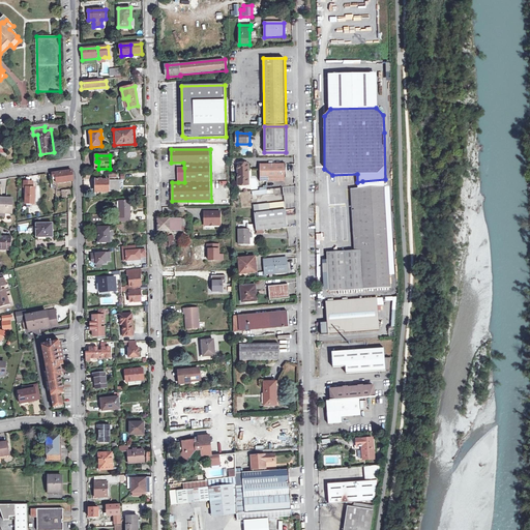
[(260,165),(261,178),(287,178),(286,164),(260,165)]
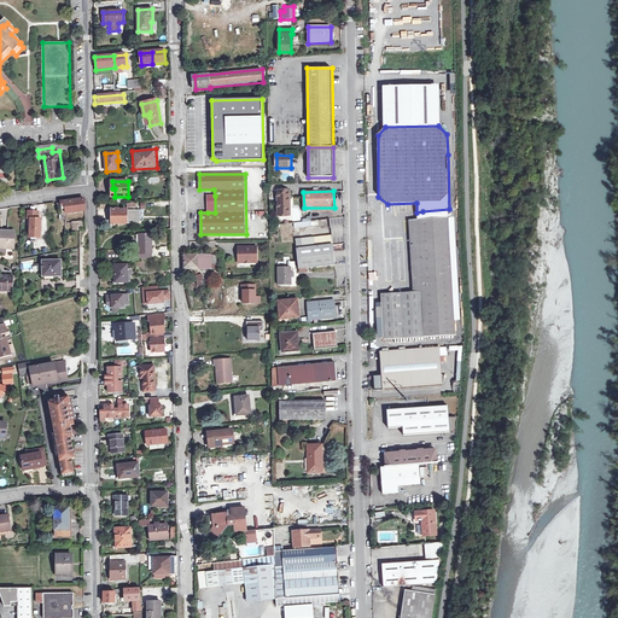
[(279,215),(290,215),(290,192),(279,192),(279,215)]
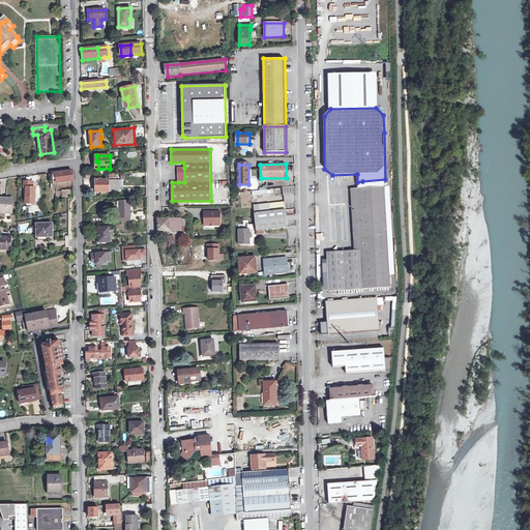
[(72,171),(53,174),(55,183),(75,181),(72,171)]
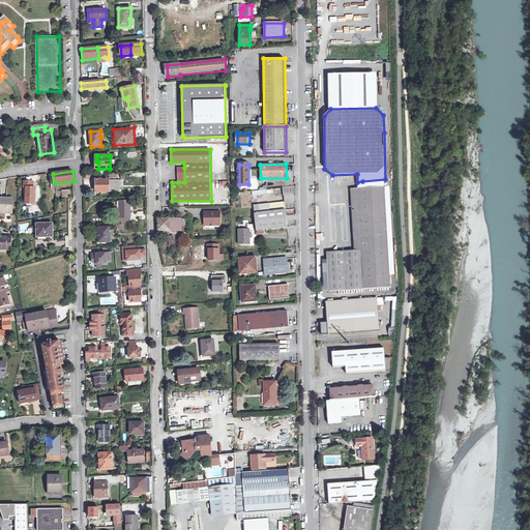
[(102,180),(102,179),(97,179),(97,192),(119,192),(119,180),(102,180)]
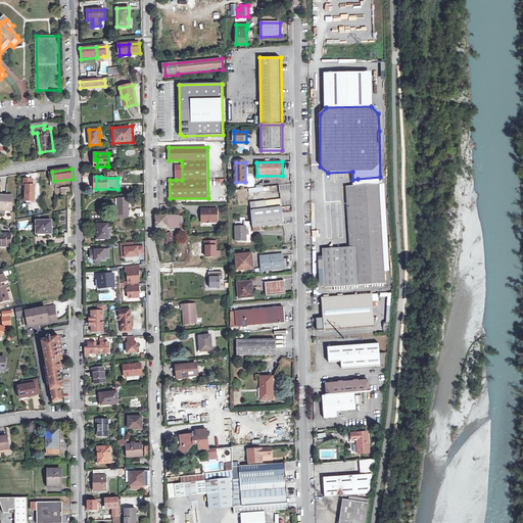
[(358,179),(352,180),(353,186),(345,186),(348,247),(323,249),(325,288),(360,286),(358,247),(383,246),(380,186),(380,177),(358,179)]
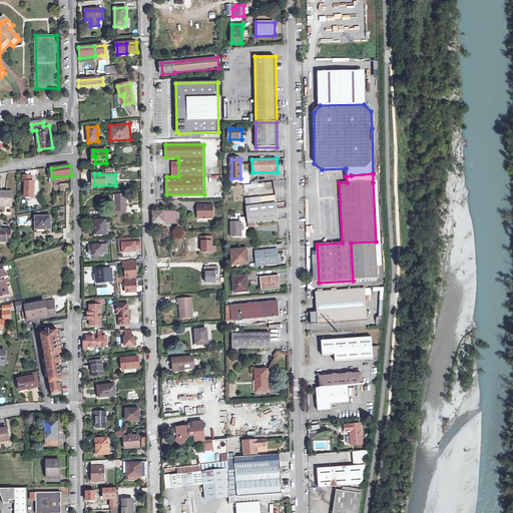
[(32,176),(24,175),(23,181),(26,181),(25,197),(34,197),(34,181),(32,181),(32,176)]
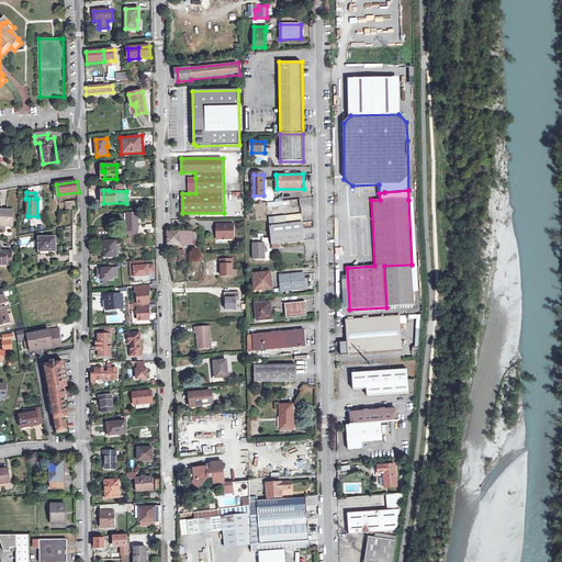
[(267,202),(267,211),(272,211),(272,206),(283,206),(282,198),(274,199),(274,202),(267,202)]
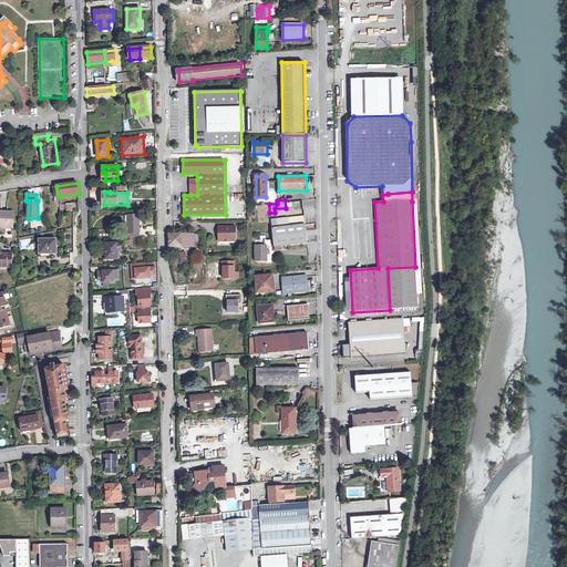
[(0,227),(13,228),(13,213),(1,212),(0,227)]
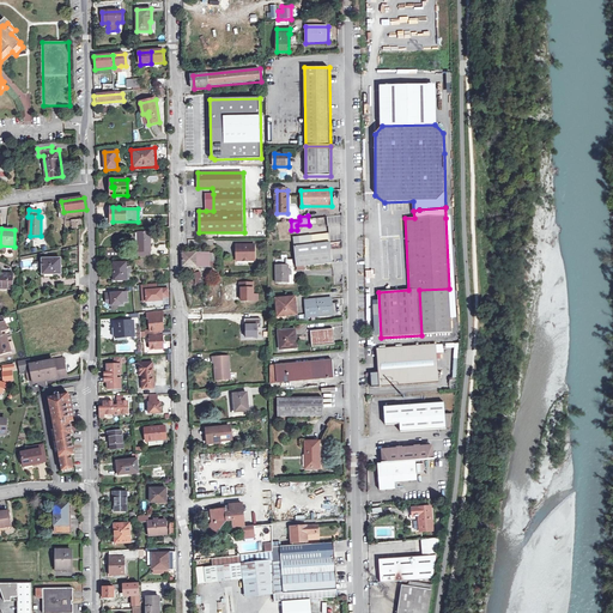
[(138,253),(151,252),(151,232),(138,232),(138,253)]
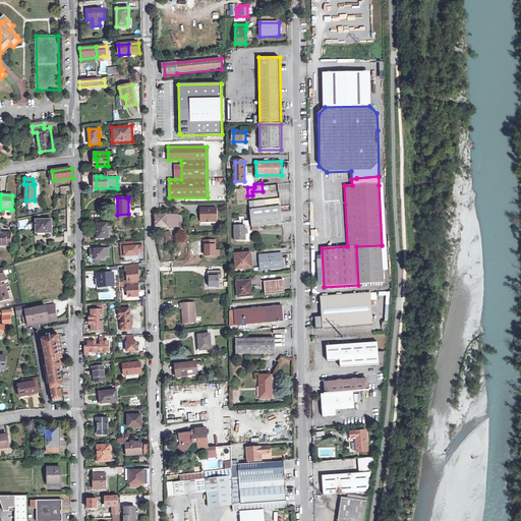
[(252,227),(283,223),(281,206),(250,210),(252,227)]
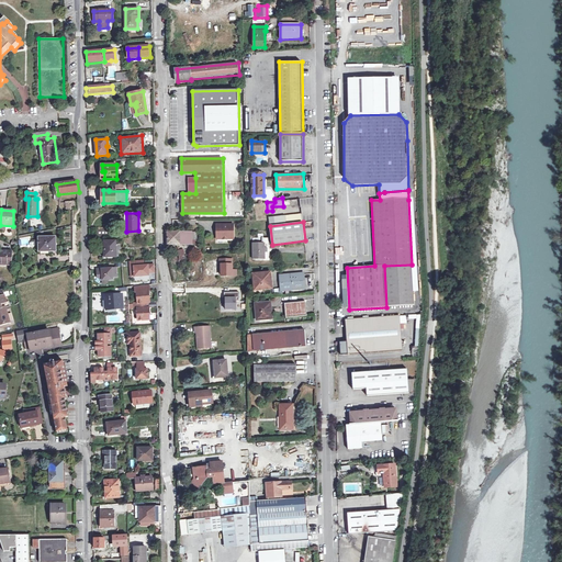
[(234,225),(217,225),(217,240),(234,239),(234,225)]
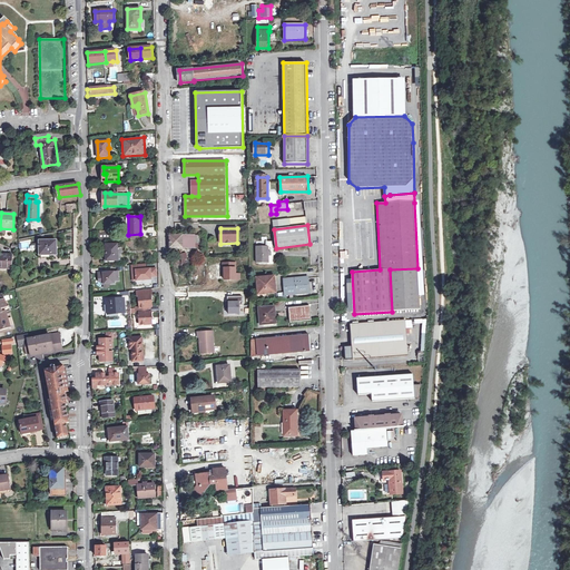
[(170,248),(183,248),(183,236),(175,236),(170,236),(170,248)]
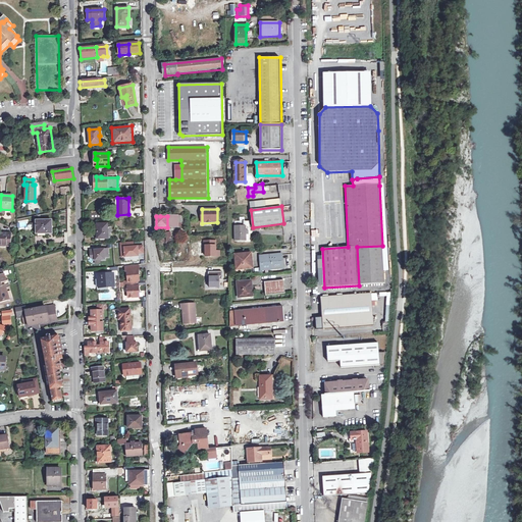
[(179,226),(179,216),(167,216),(167,227),(179,226)]
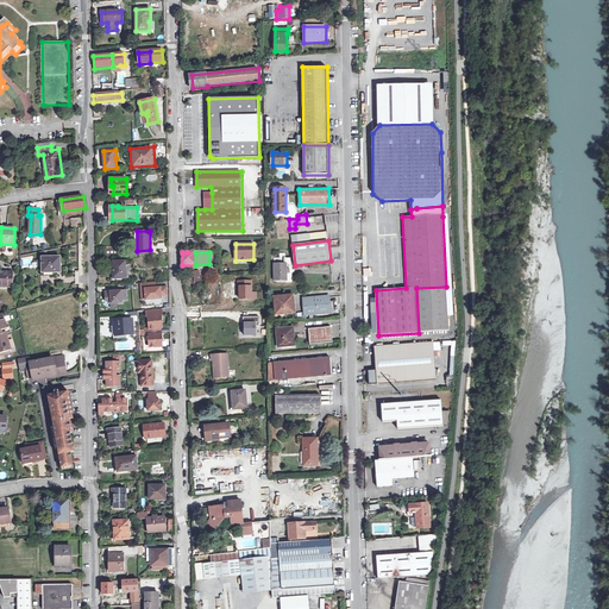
[(43,270),(55,270),(55,272),(62,272),(62,257),(43,257),(43,270)]
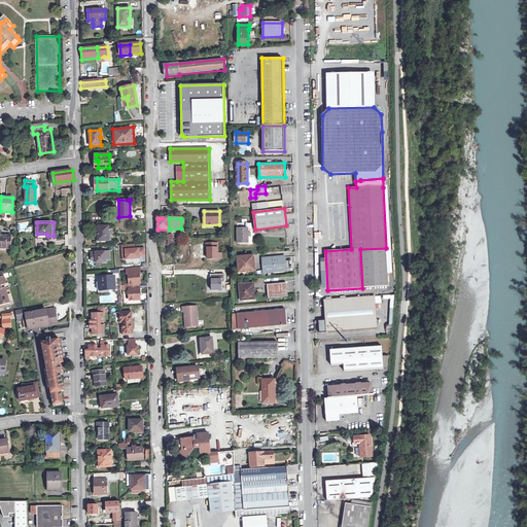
[(28,223),(19,223),(20,232),(28,231),(28,223)]
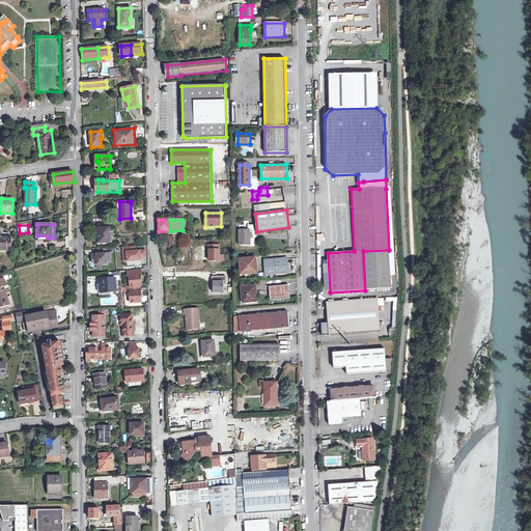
[(100,243),(111,243),(110,227),(99,228),(100,243)]
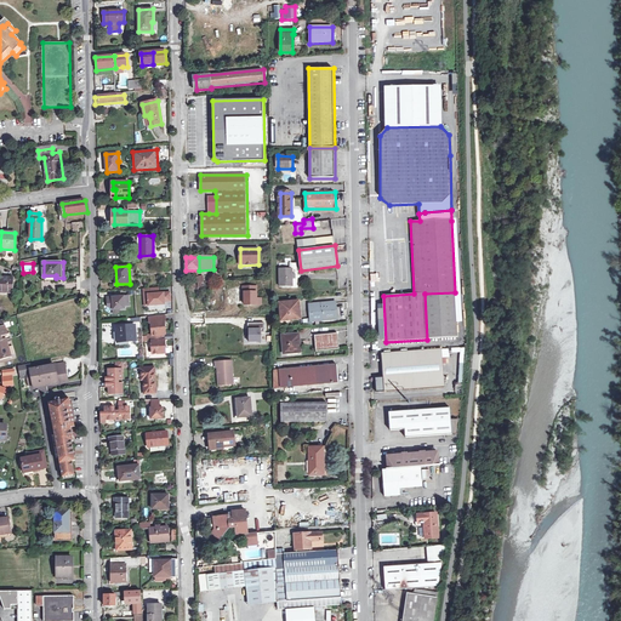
[(280,286),(294,286),(292,268),(279,269),(280,286)]
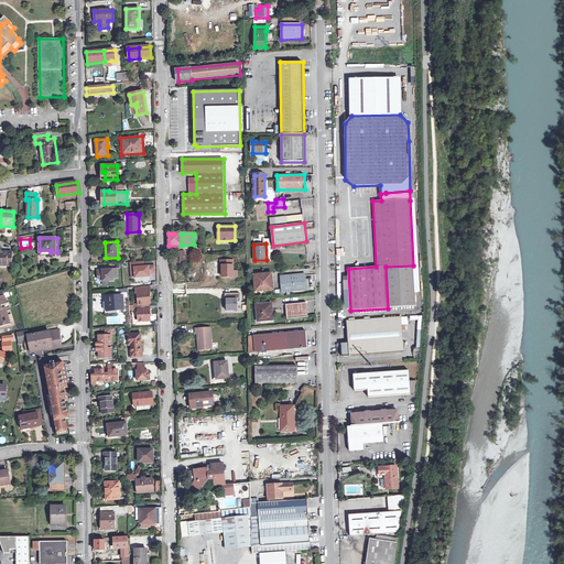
[(0,266),(2,266),(2,264),(12,266),(13,252),(0,251),(0,266)]
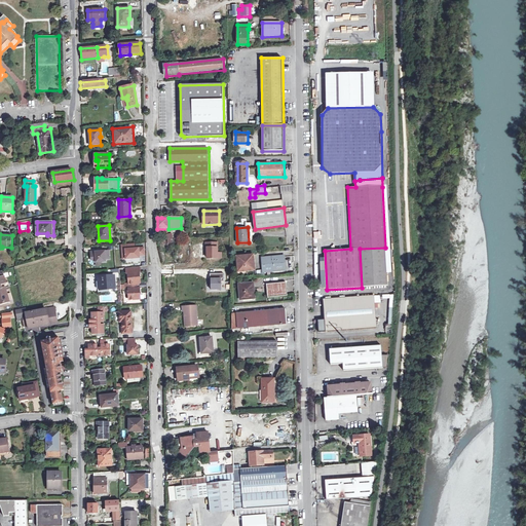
[(218,242),(205,243),(205,252),(208,252),(208,259),(218,258),(218,253),(218,242)]
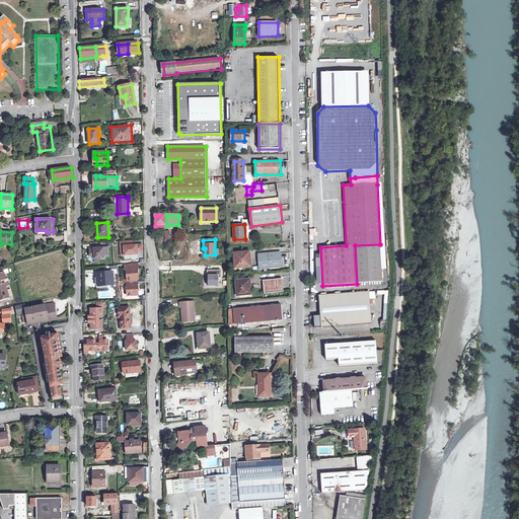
[(122,246),(134,245),(133,240),(119,241),(121,256),(123,256),(122,246)]
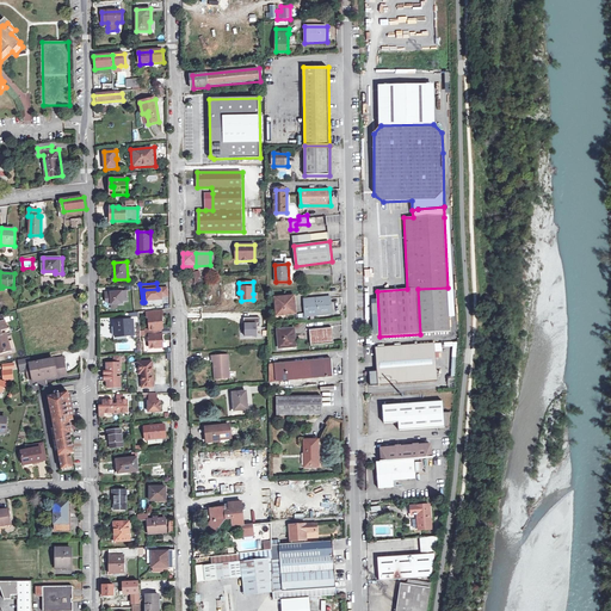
[(450,332),(448,288),(418,289),(420,334),(421,333),(450,332)]
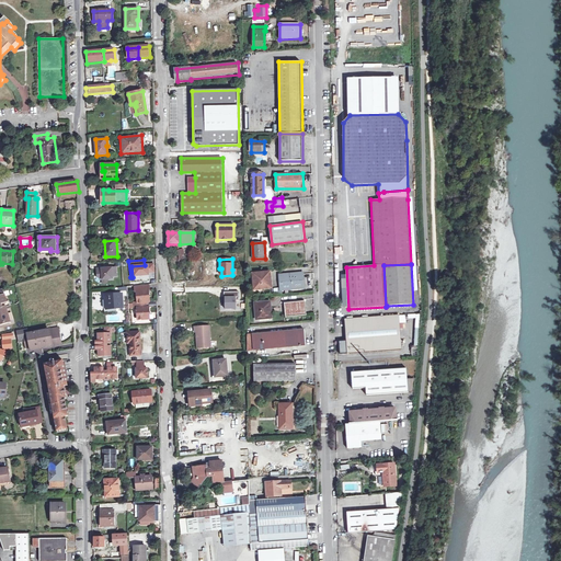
[(133,277),(148,275),(148,274),(147,265),(145,265),(132,266),(133,277)]
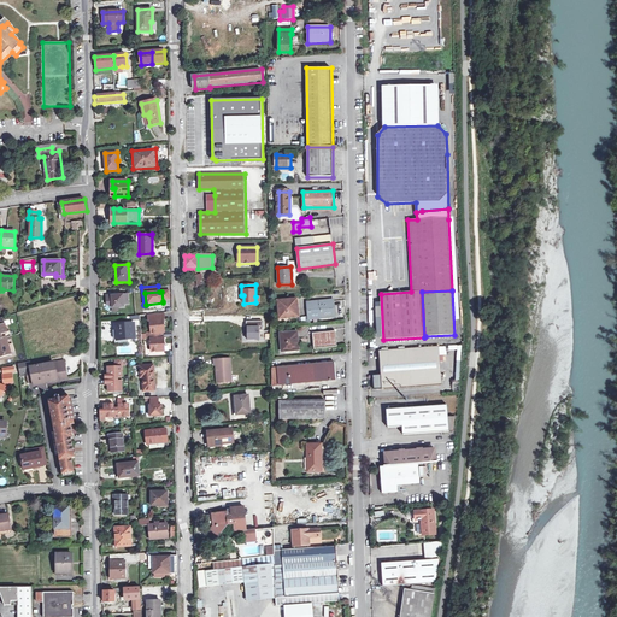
[(128,294),(105,295),(106,307),(111,306),(111,309),(123,307),(123,305),(128,305),(128,294)]
